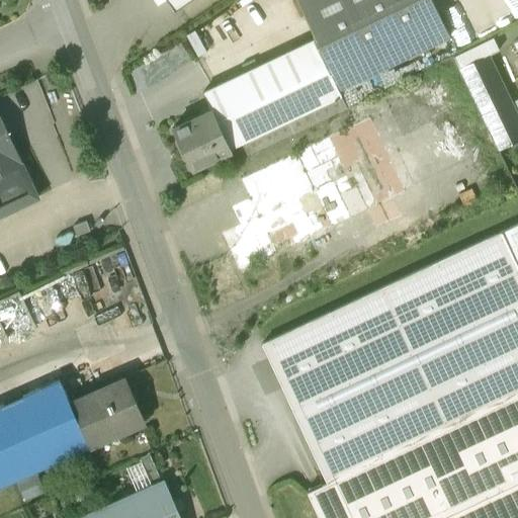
[(167,0),(174,10),(189,0),(167,0)]
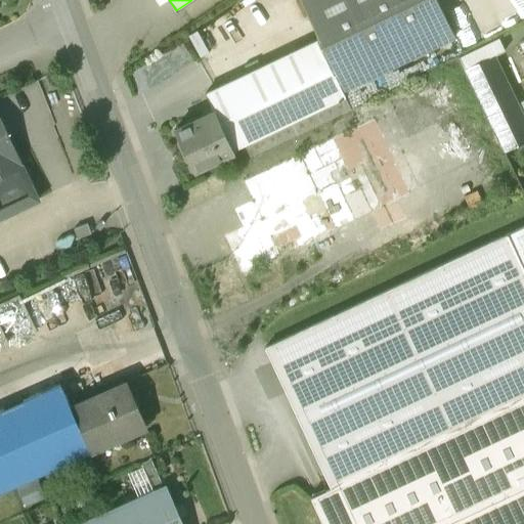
[(300,0),(318,39),(206,92),(214,111),(215,111),(232,148),(345,95),(342,91),(454,37),(437,0),(300,0)]
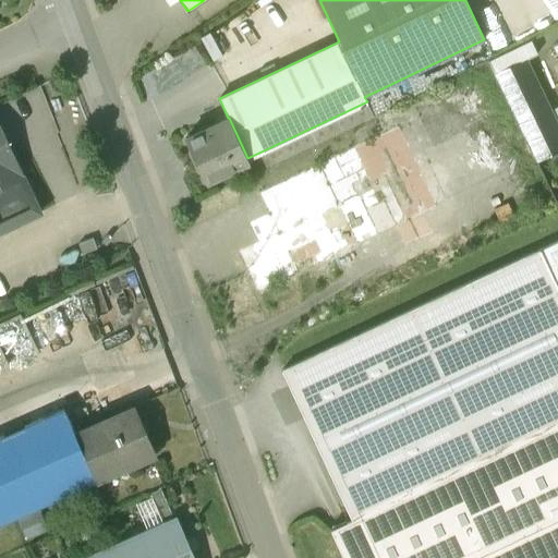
[(557,150),(557,130),(523,60),(494,74),(536,161),(557,150)]
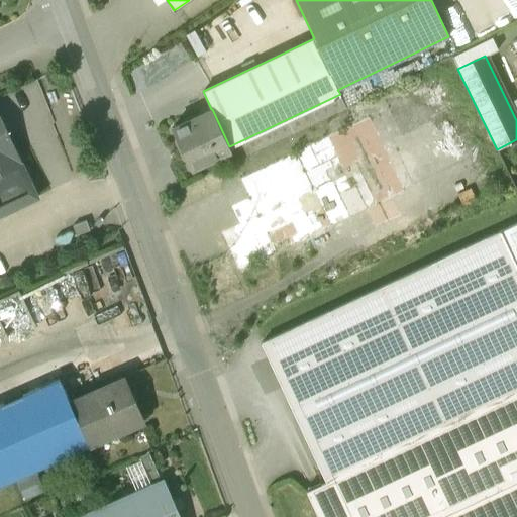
[(211,109),(172,128),(191,168),(230,149),(229,146),(212,109),(211,109)]
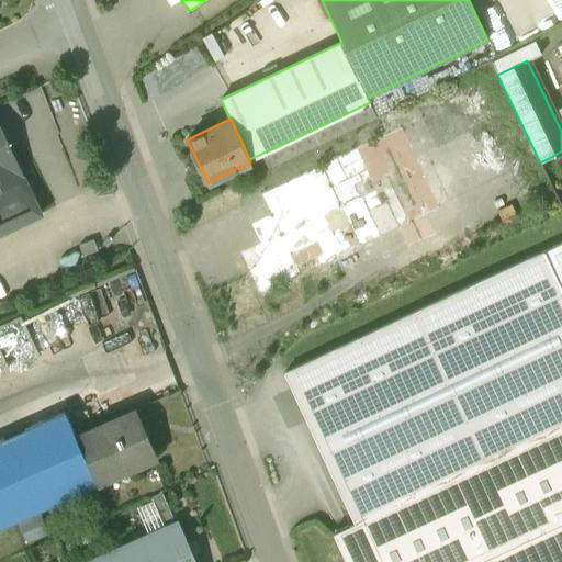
[(0,128),(0,231),(40,213),(0,128)]
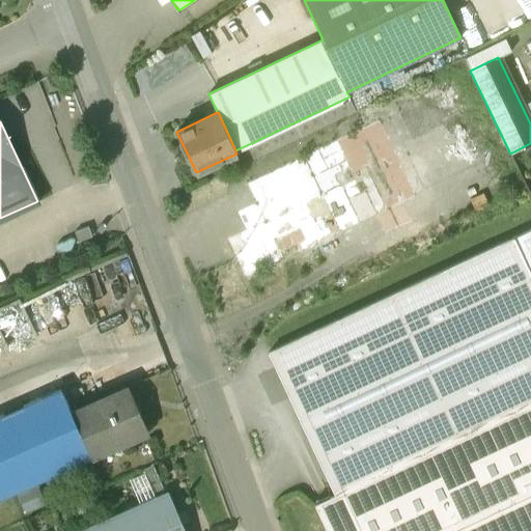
[(380,121),(247,185),(264,221),(227,240),(246,279),(318,244),(320,250),(327,253),(334,250),(335,243),(332,238),(376,216),(386,235),(413,223),(403,203),(416,197),(380,121)]
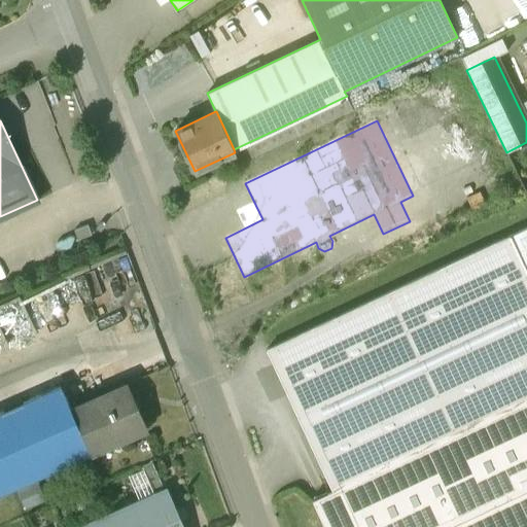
[(88,224),(73,230),(77,239),(91,234),(88,224)]
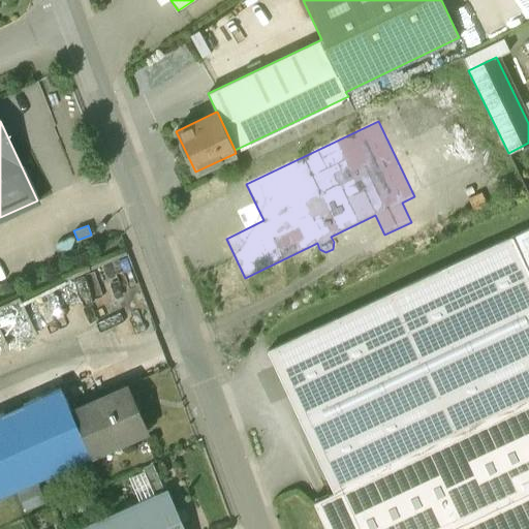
[(528,228),(511,237),(528,275),(528,228)]
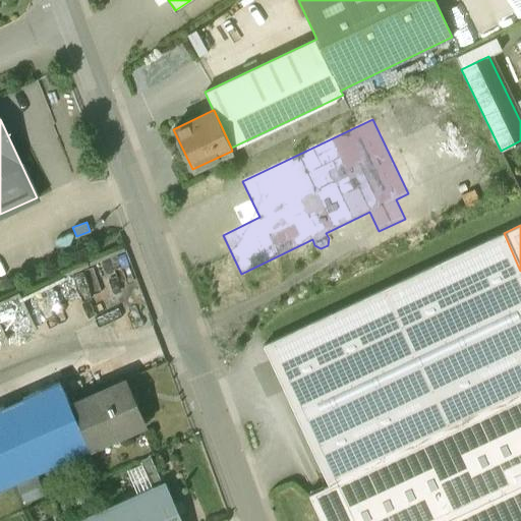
[(520,520),(520,271),(504,233),(262,345),(327,484),(307,494),(320,520),(520,520)]
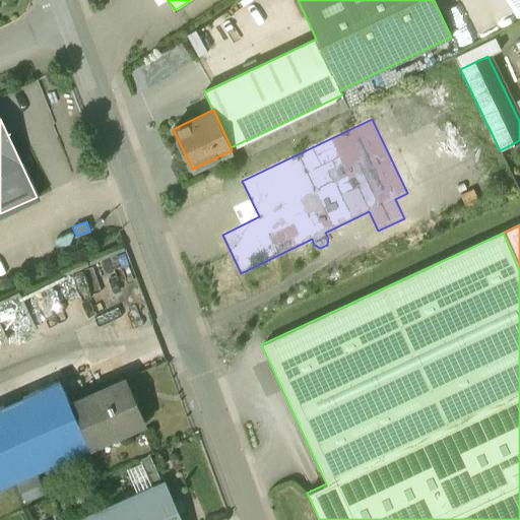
[(0,342),(75,313),(69,298),(74,296),(68,278),(0,305),(0,342)]
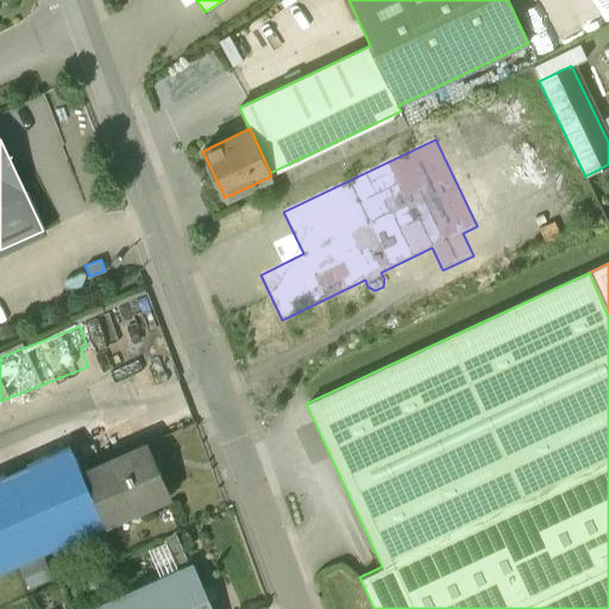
[(132,456),(85,476),(106,525),(169,497),(145,445),(131,451),(132,456)]
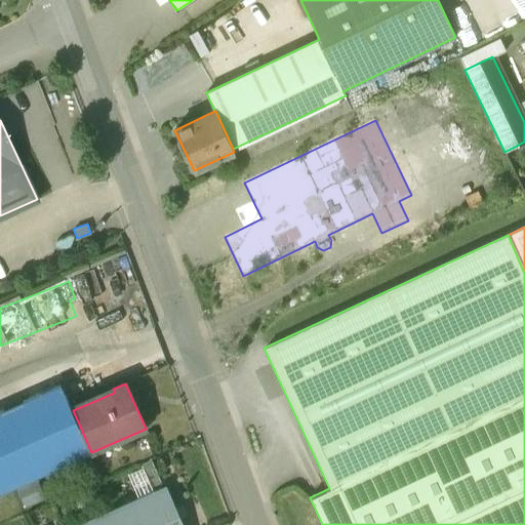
[(62,385),(0,411),(0,493),(91,452),(73,410),(62,385)]
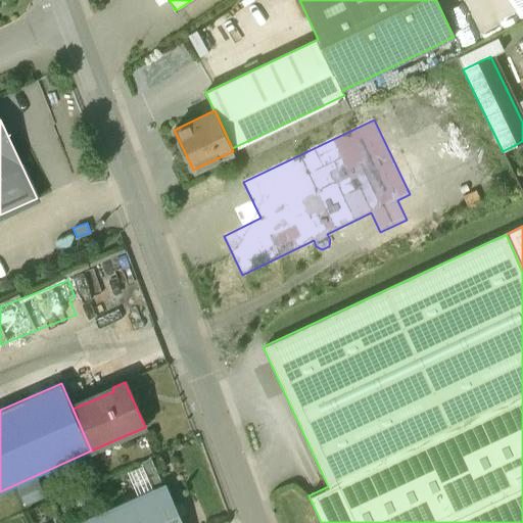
[(180,522),(163,484),(88,518),(89,522),(180,522)]
